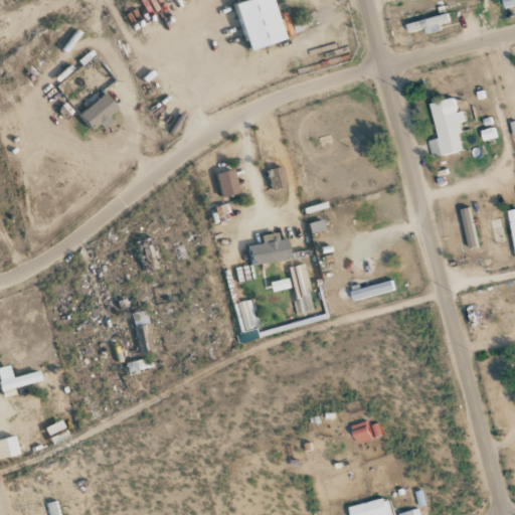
[(241,51),(278,40),(265,0),(237,0),(227,3),(241,51)]
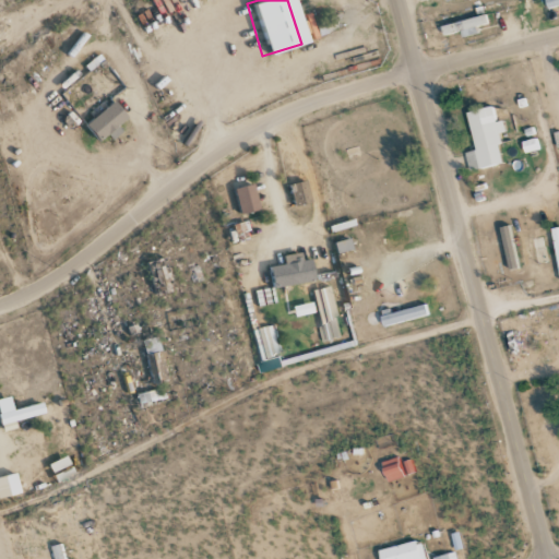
[(558,6),(558,0),(544,0),(547,10),(558,6)]
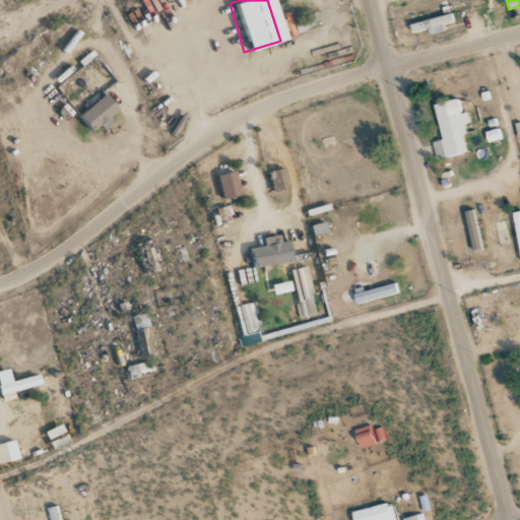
[(443,25),(453,22),(451,13),(409,24),(411,34),(428,29),(429,35),(444,30),(443,25)]
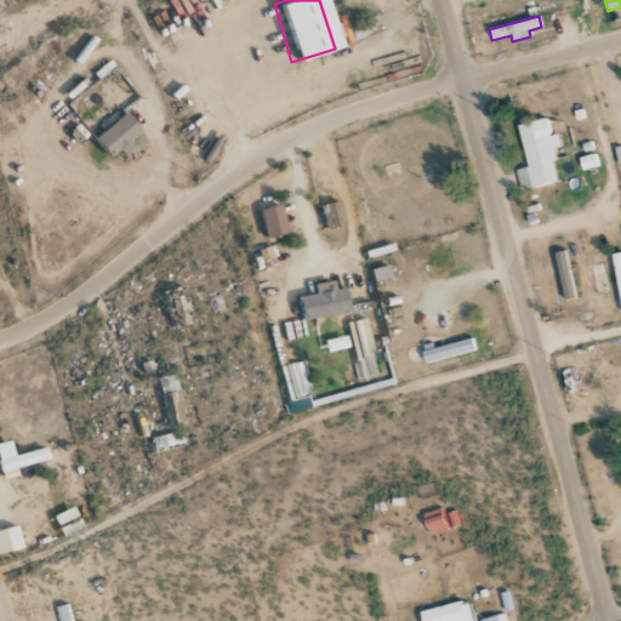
[(345,23),(348,39),(376,32),(372,17),(345,23)]
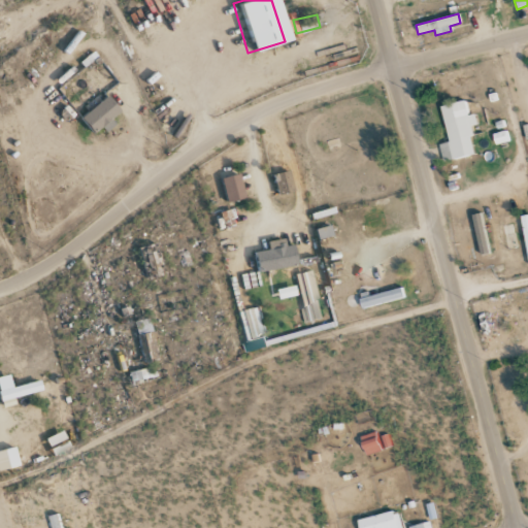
[(87,134),(97,127),(100,132),(109,125),(105,120),(114,113),(103,97),(75,117),(87,134)]
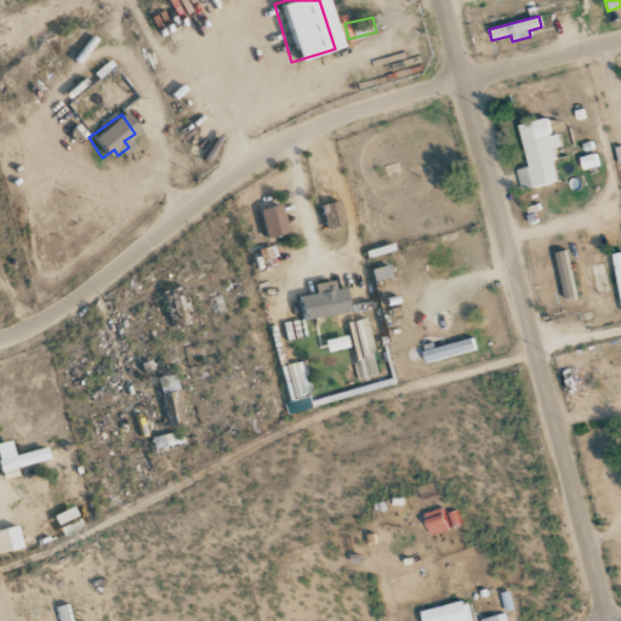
[(518,124),(527,167),(516,170),(520,191),(558,182),(551,148),(560,147),(558,134),(550,135),(546,118),(518,124)]
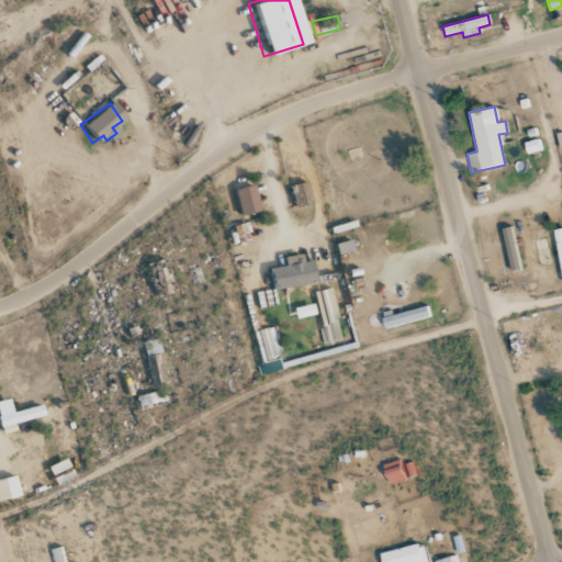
[(542,149),(539,139),(524,143),(527,154),(542,149)]
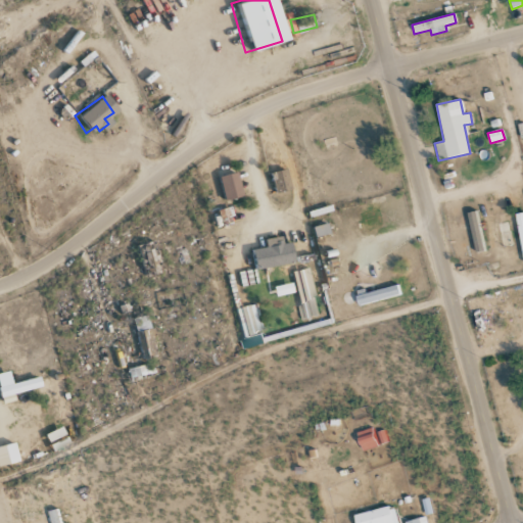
[(267,173),(271,193),(287,189),(282,169),(267,173)]
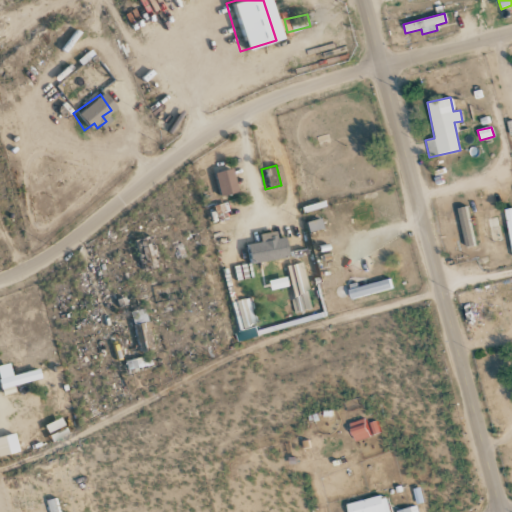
[(210,173),(216,196),(233,192),(227,169),(210,173)]
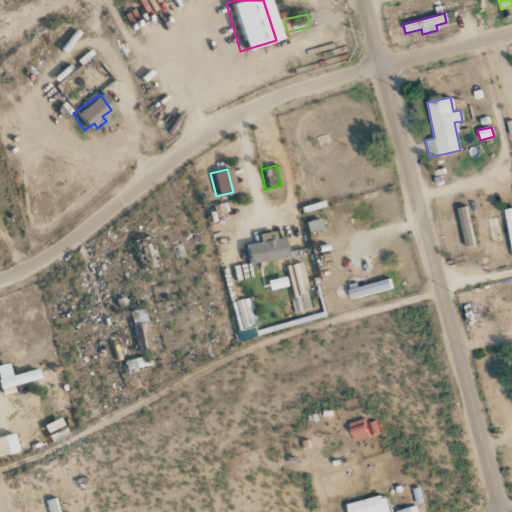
[(465,247),(475,245),(467,207),(457,209),(465,247)]
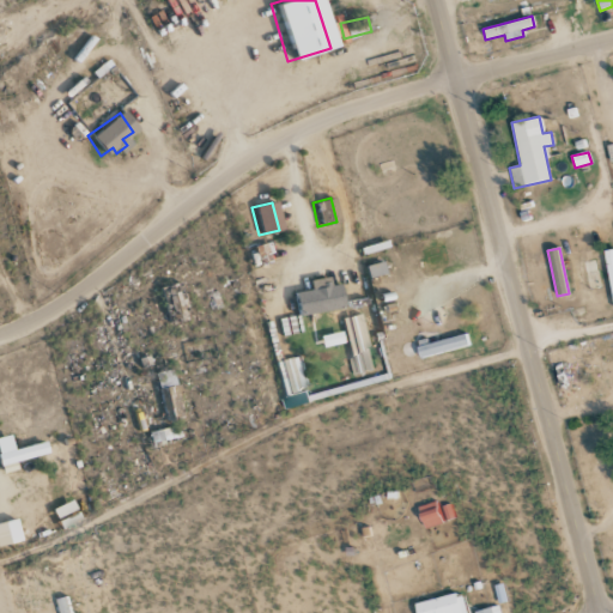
[(378,272),(376,263),(362,267),(364,277),(378,272)]
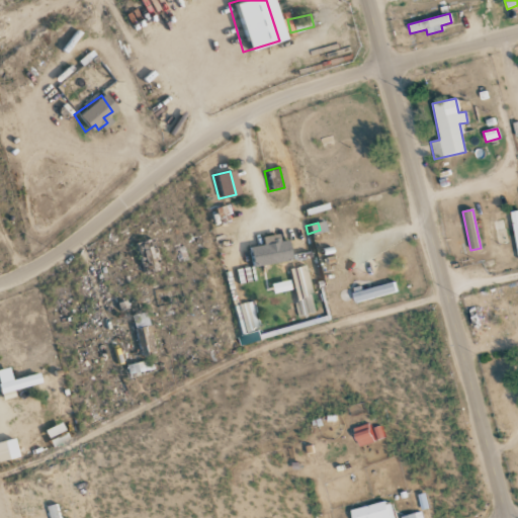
[(247,266),(287,262),(285,241),(274,242),(274,235),(257,237),(258,246),(246,247),(247,266)]
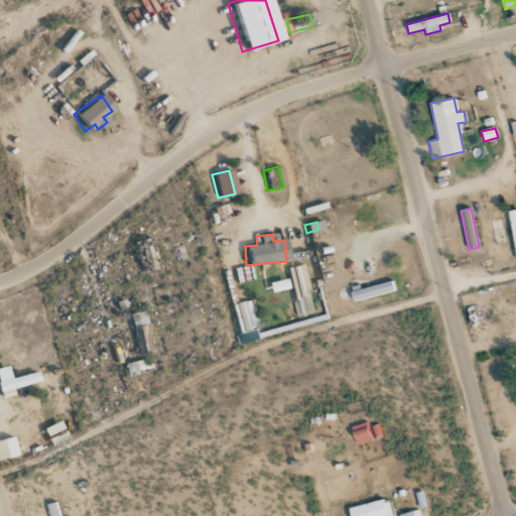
[(285,268),(297,315),(313,311),(301,264),(285,268)]
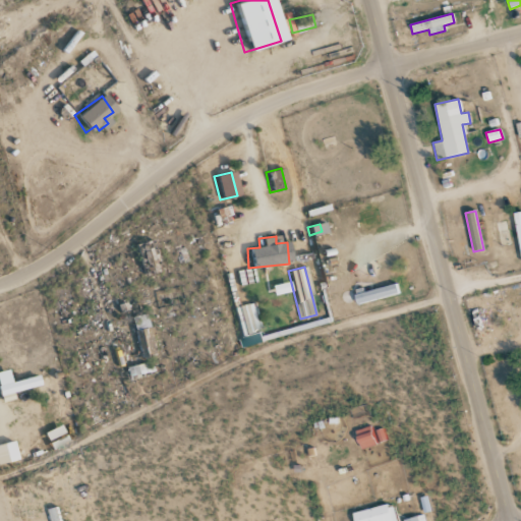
[(356,305),(399,294),(396,284),(354,295),(356,305)]
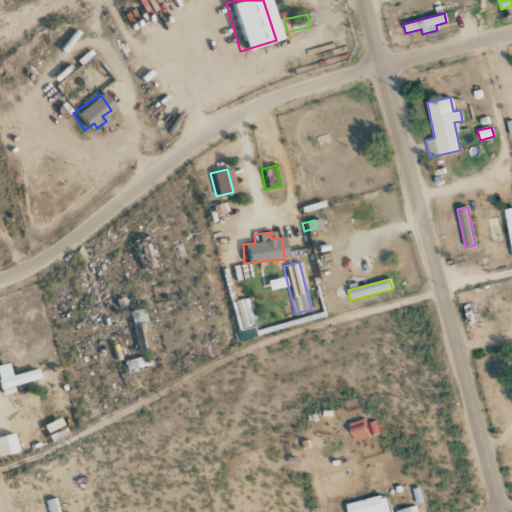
[(238,342),(258,337),(249,297),(229,302),(238,342)]
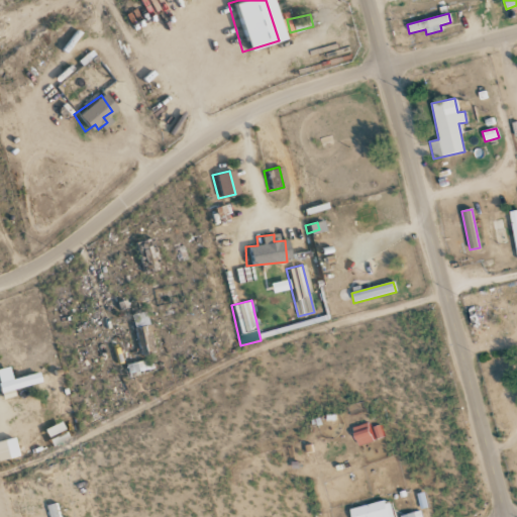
[(142,311),(129,313),(135,354),(153,352),(149,324),(144,325),(142,311)]
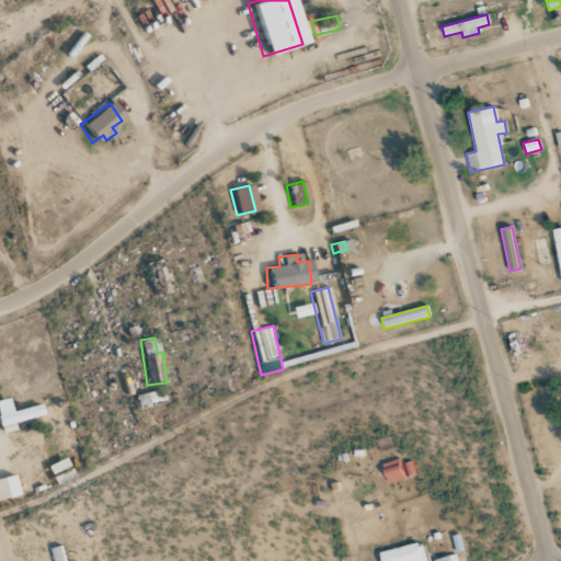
[(134,396),(136,408),(164,401),(161,390),(134,396)]
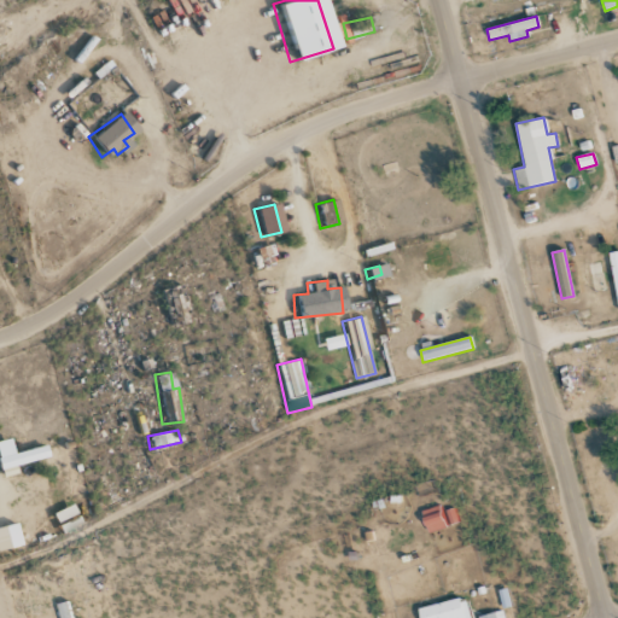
[(11,465),(44,456),(40,444),(9,453),(5,438),(0,438),(0,473),(1,477),(13,473),(11,465)]
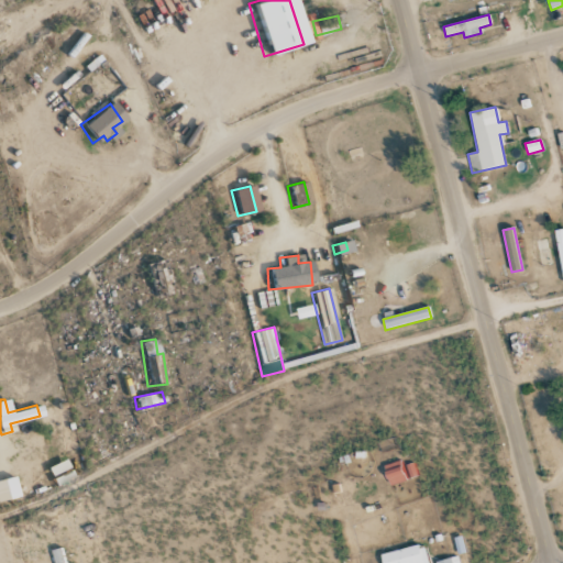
[(429,562),(423,543),(381,555),(383,562),(429,562)]
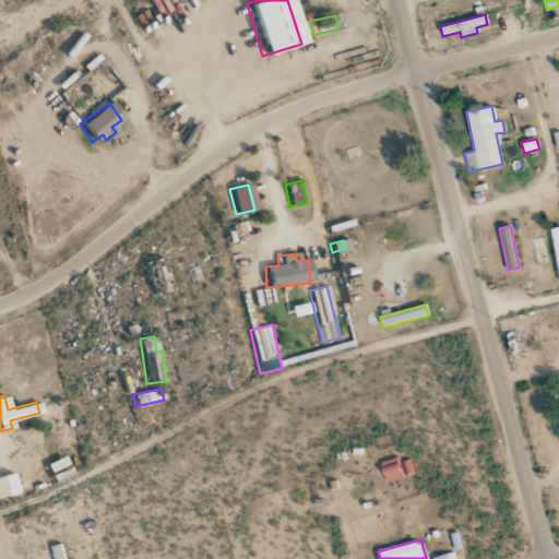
[(51,546),(55,558),(64,558),(60,544),(51,546)]
